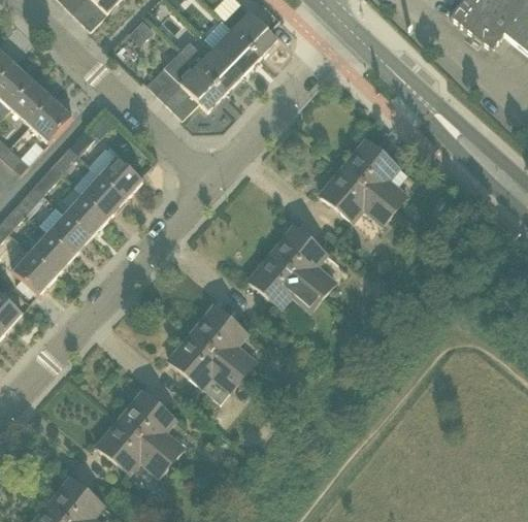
[(66,0),(63,3),(72,12),(84,0),(66,0)]
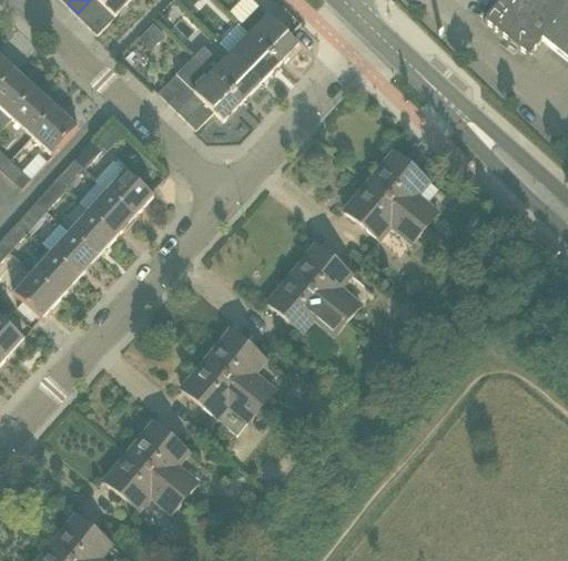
[(78,13),(98,31),(128,0),(90,0),(78,13)]
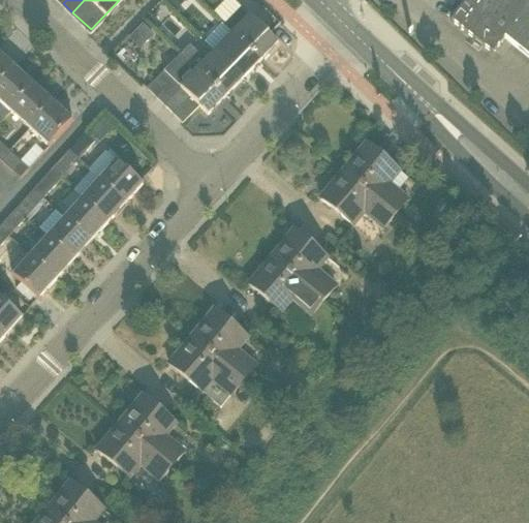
[(528,52),(528,0),(464,0),(450,18),(493,50),(503,36),(505,33),(528,52)]
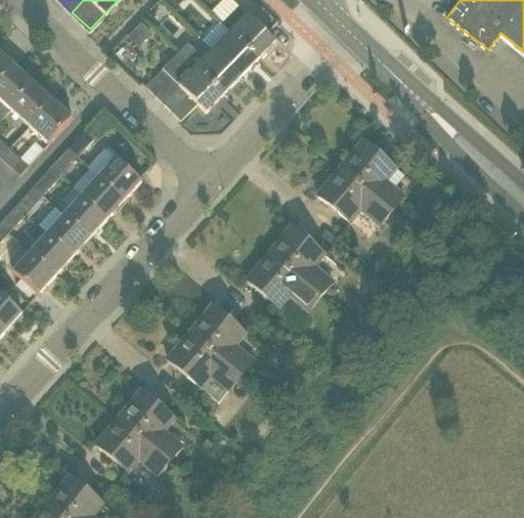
[(223,19),(230,29),(258,55),(275,38),(239,3),(223,19)]
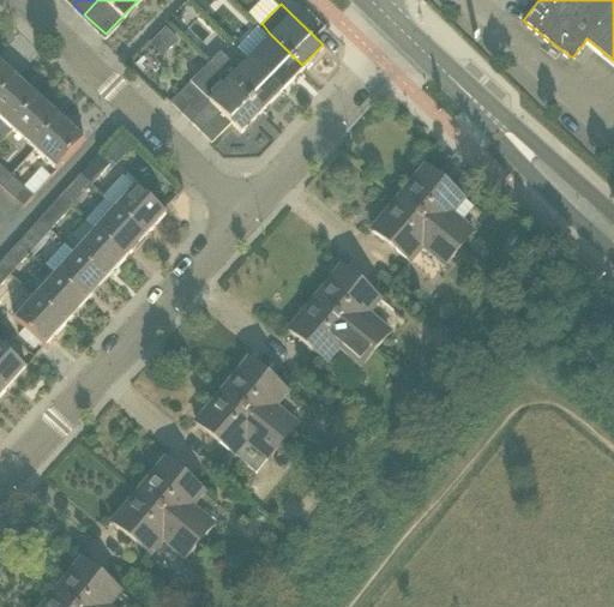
[(163,52),(179,35),(166,22),(150,38),(163,52)]
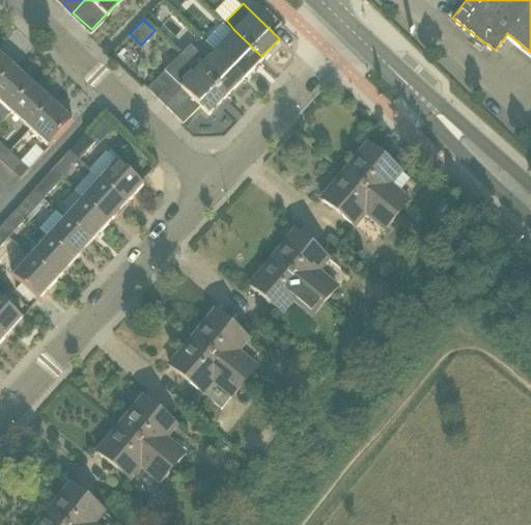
[(216,47),(244,75),(261,56),(233,29),(216,47)]
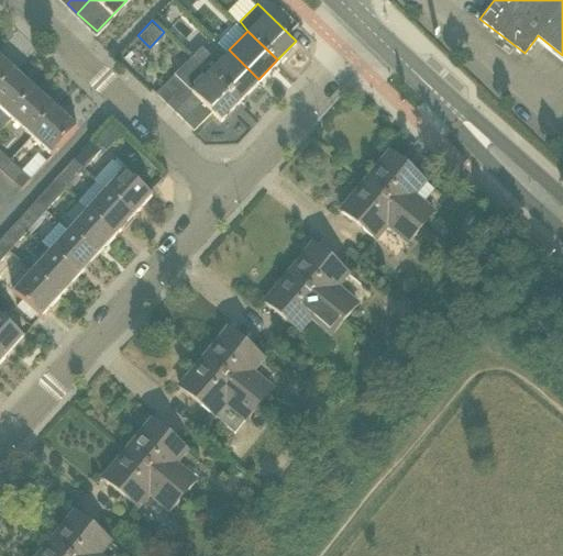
[(229,49),(220,59),(202,43),(195,53),(241,97),(258,79),(229,49)]
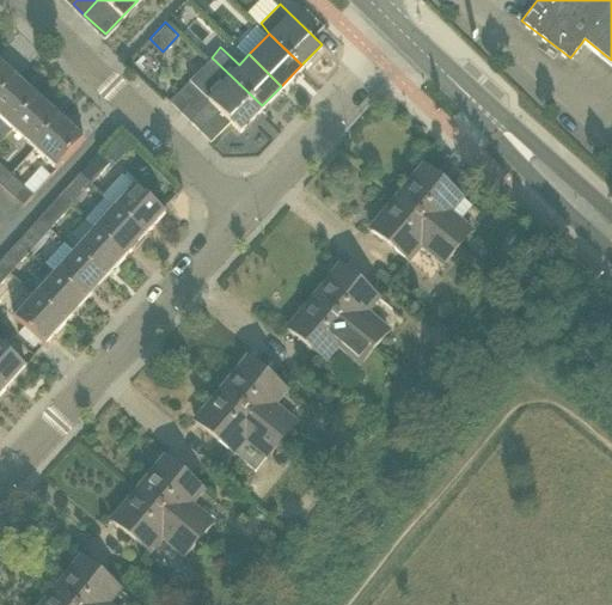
[(0,56),(0,93),(19,73),(0,56)]
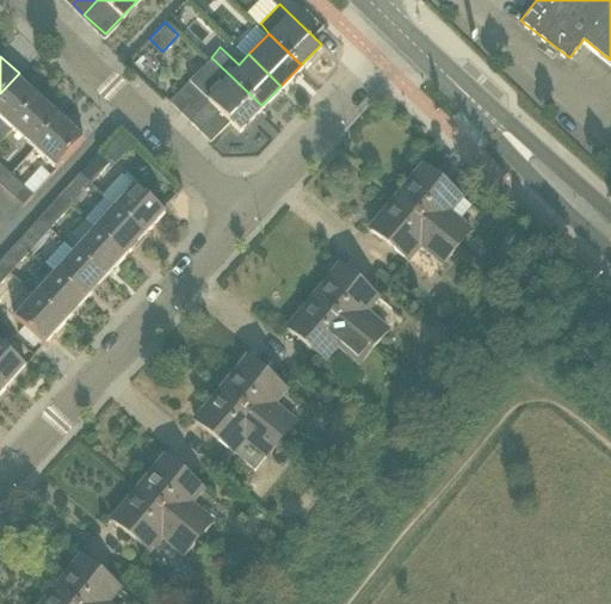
[(241,128),(261,105),(211,57),(205,62),(223,79),(208,96),(210,97),(220,106),(201,127),(211,137),(229,117),(241,128)]
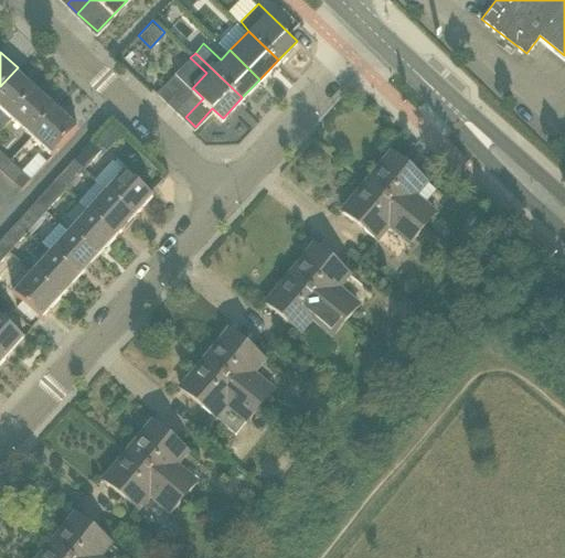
[(18,67),(0,86),(0,104),(11,115),(38,86),(18,67)]
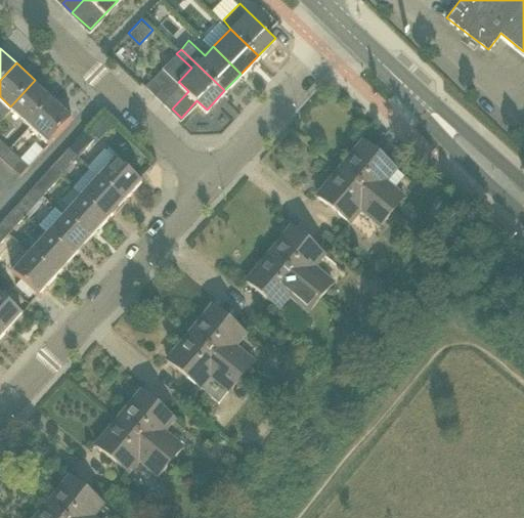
[(162,66),(145,83),(154,91),(171,74),(162,66)]
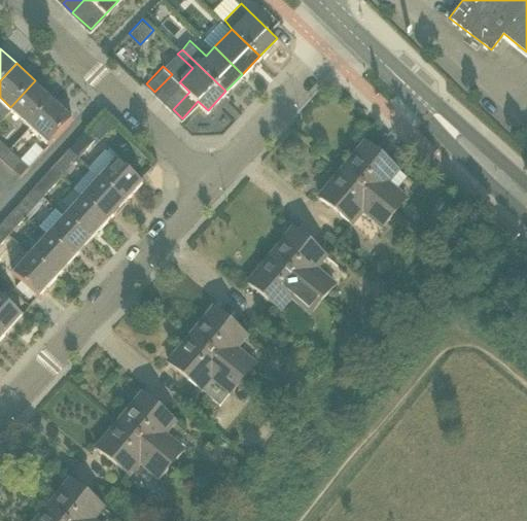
[(165,101),(181,83),(179,82),(172,74),(154,92),(165,101)]
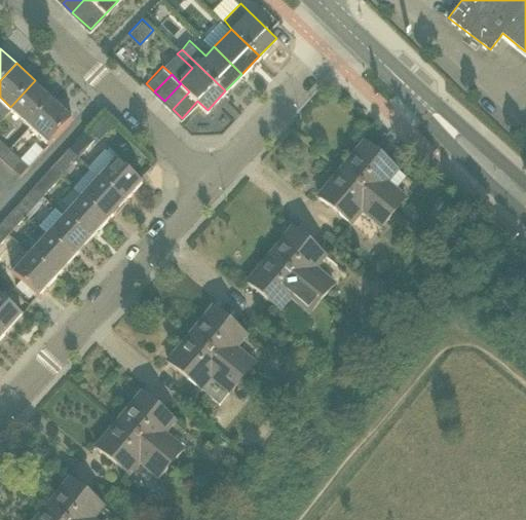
[(35,80),(10,107),(30,124),(53,98),(35,80)]
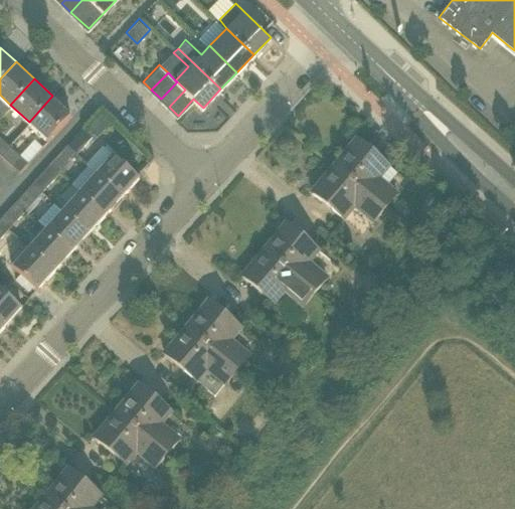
[(185,90),(177,81),(161,99),(169,107),(185,90)]
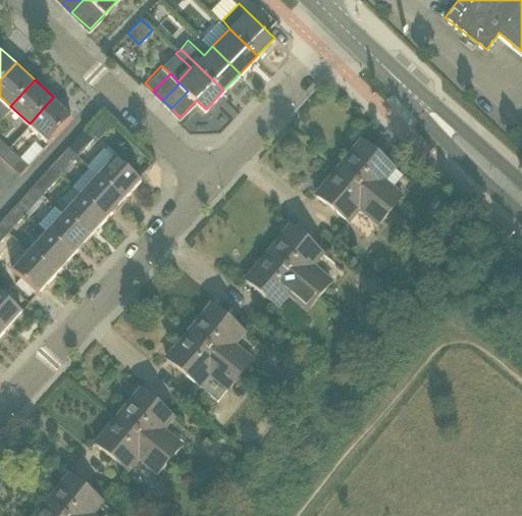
[(30,123),(48,140),(72,113),(53,97),(30,123)]
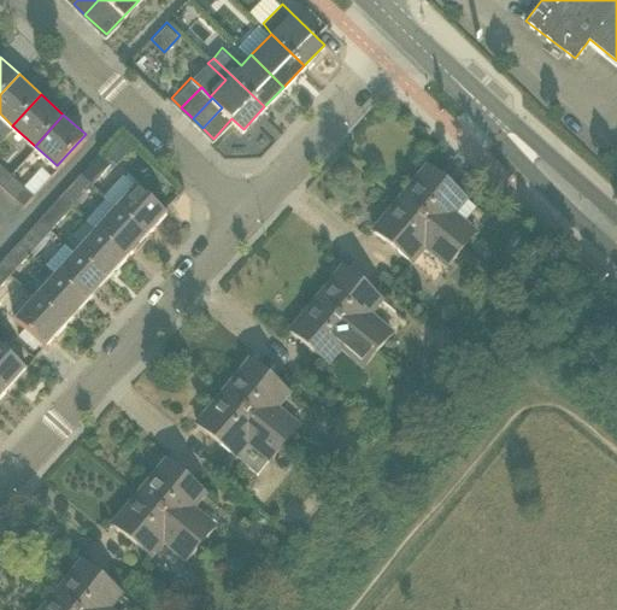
[(113,144),(124,153),(133,142),(123,133),(113,144)]
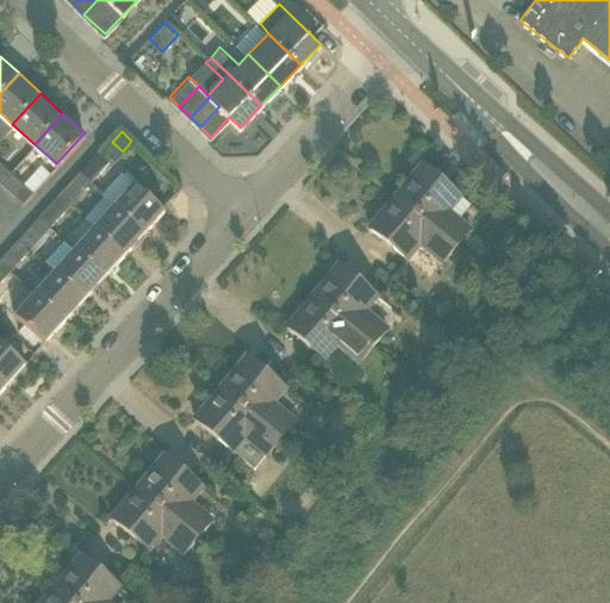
[(79,169),(91,179),(111,157),(99,147),(79,169)]
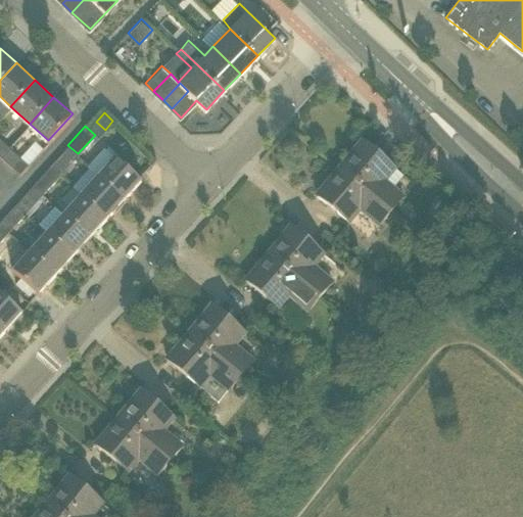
[(391,207),(403,193),(384,178),(394,165),(362,138),(340,165),(391,207)]
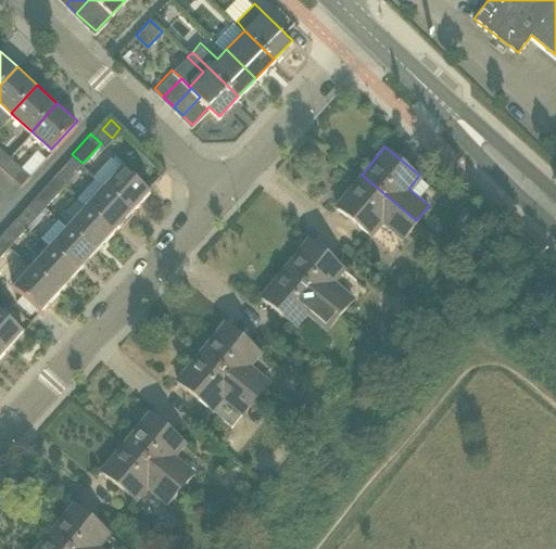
[(12,174),(22,164),(11,154),(1,164),(12,174)]
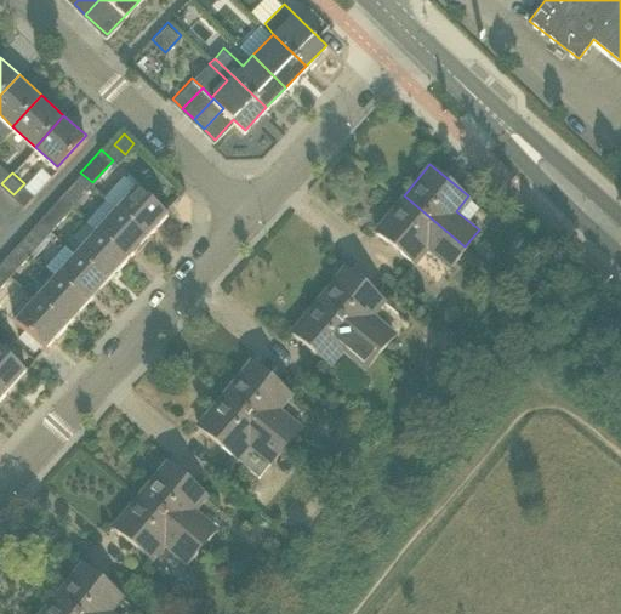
[(72,205),(92,182),(80,172),(61,194),(72,205)]
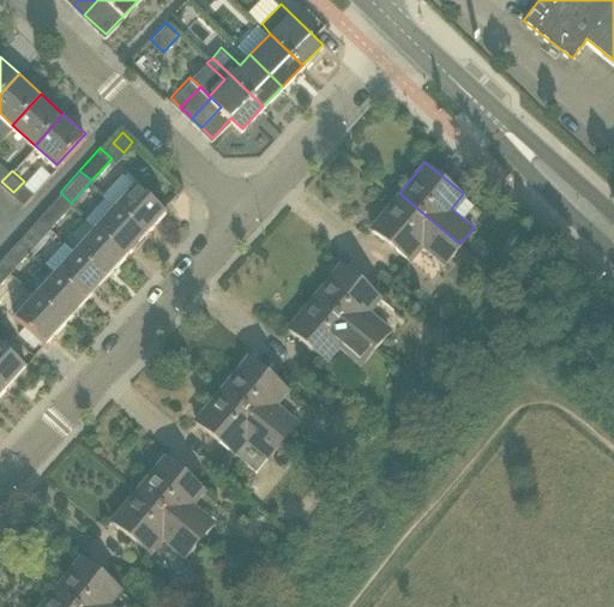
[(167,209),(136,180),(115,203),(146,232),(167,209)]
